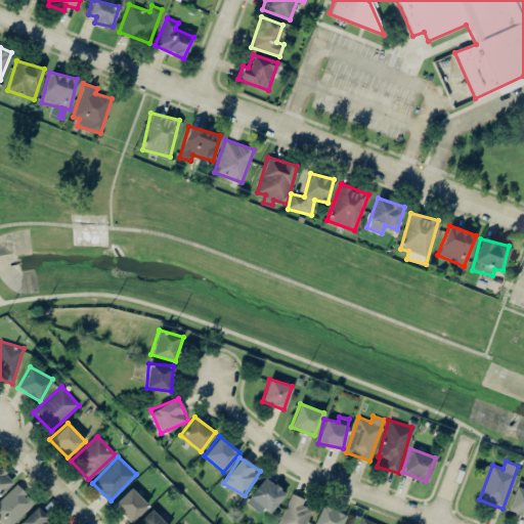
[(0,492),(12,481),(0,468),(0,492)]
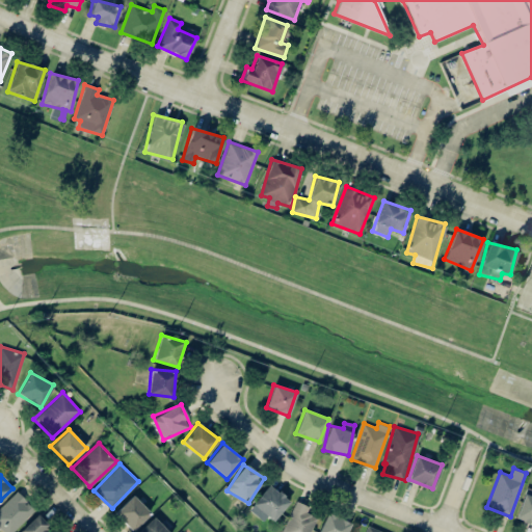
[(268,525),(288,500),(269,484),(248,509),(268,525)]
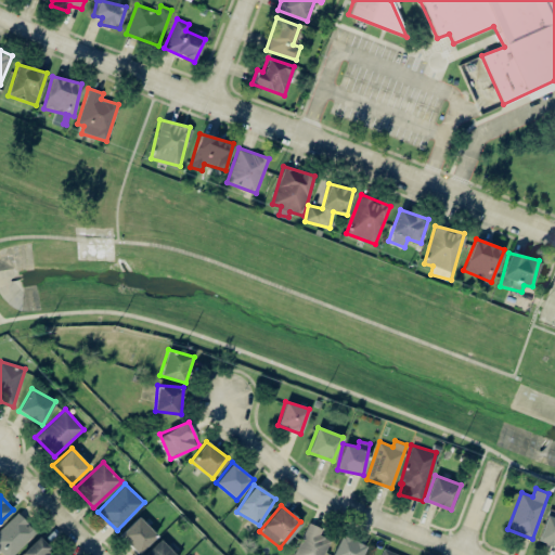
[(11,554),(37,532),(18,513),(0,529),(0,551),(3,554),(11,554)]
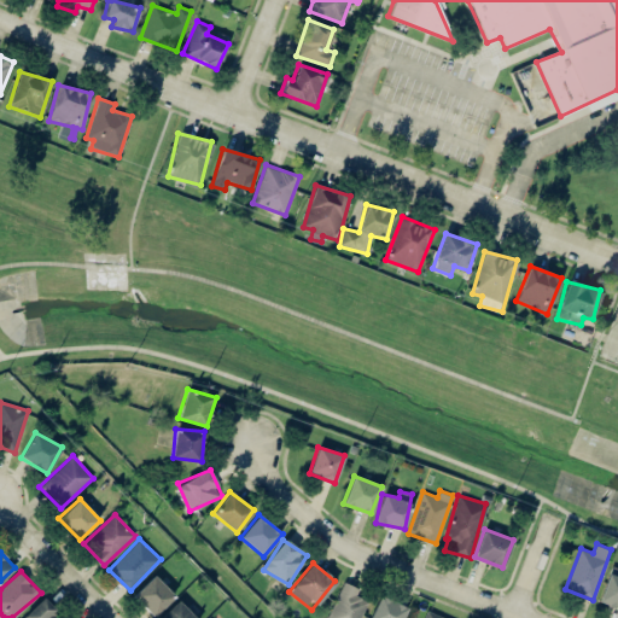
[(153,617),(175,596),(155,575),(133,595),(153,617)]
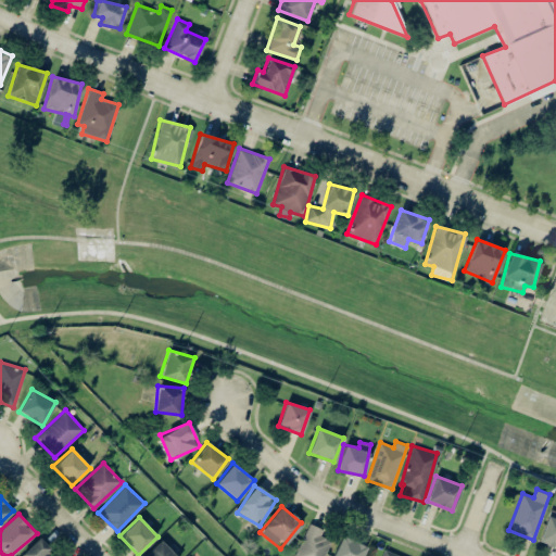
[(323,529),(307,523),(295,555),(324,555),(330,540),(320,536),(323,529)]
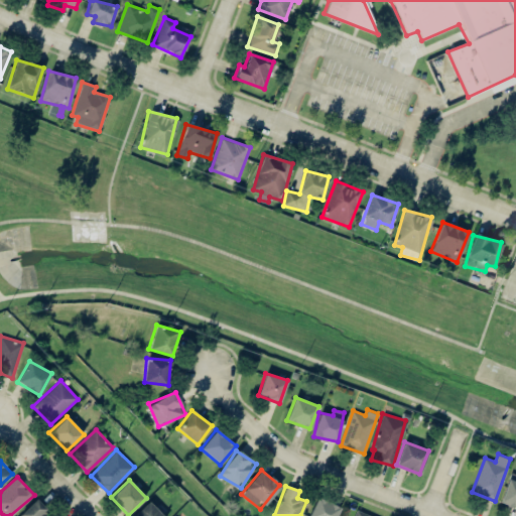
[(335,515),(340,506),(316,497),(308,515),(335,515)]
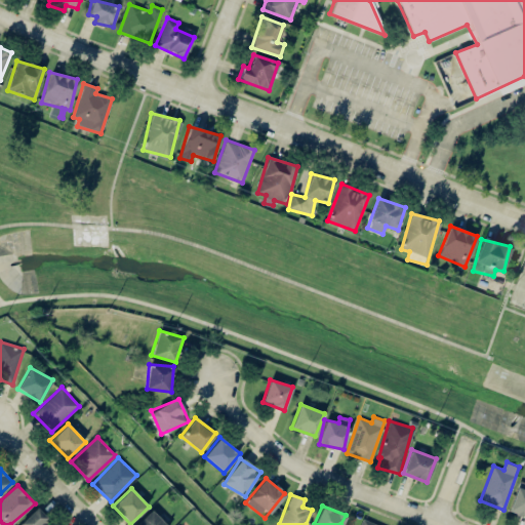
[(52,524),(53,524),(36,508),(18,524),(52,524)]
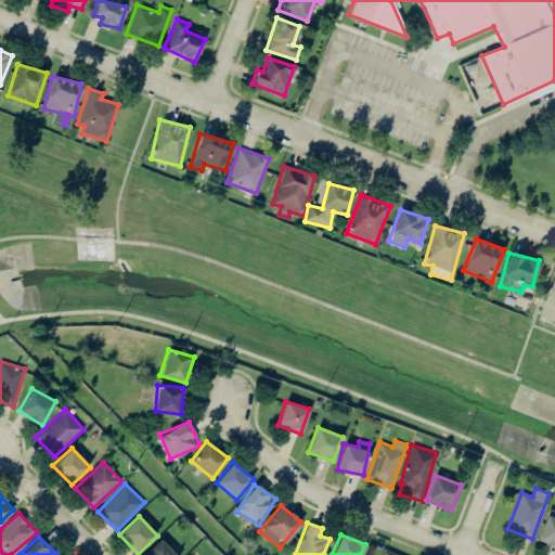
[(143,554),(177,554),(159,539),(143,554)]
